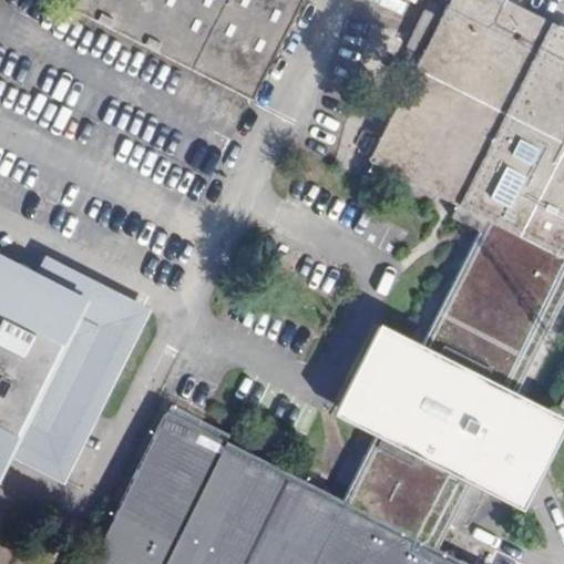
[(73,0),(69,8),(253,102),(305,0),(73,0)]
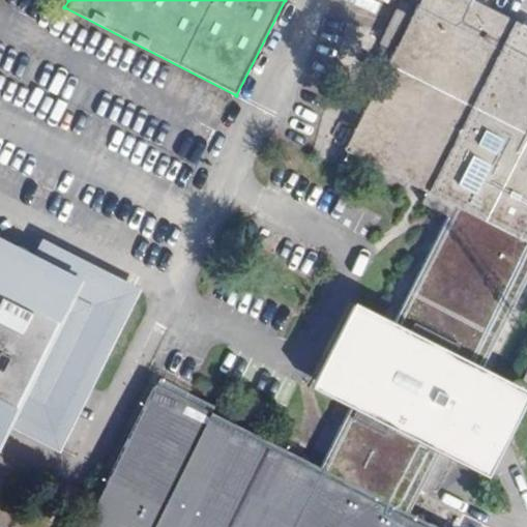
[(526,36),(456,0),(404,0),(403,2),(419,9),(346,150),(454,206),(526,243),(526,36)]
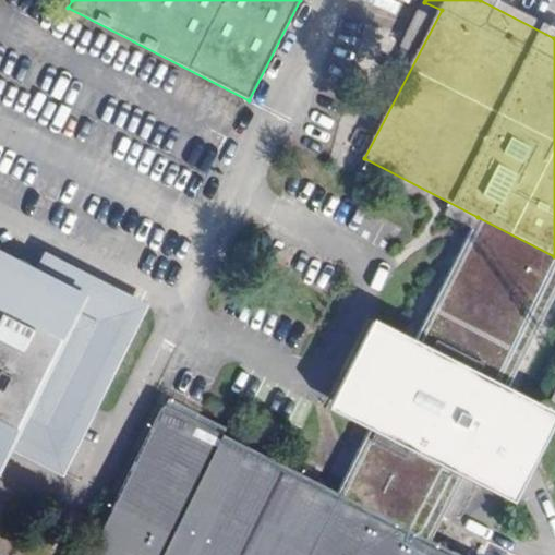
[(430,21),(417,14),(398,52),(410,59),(430,21)]
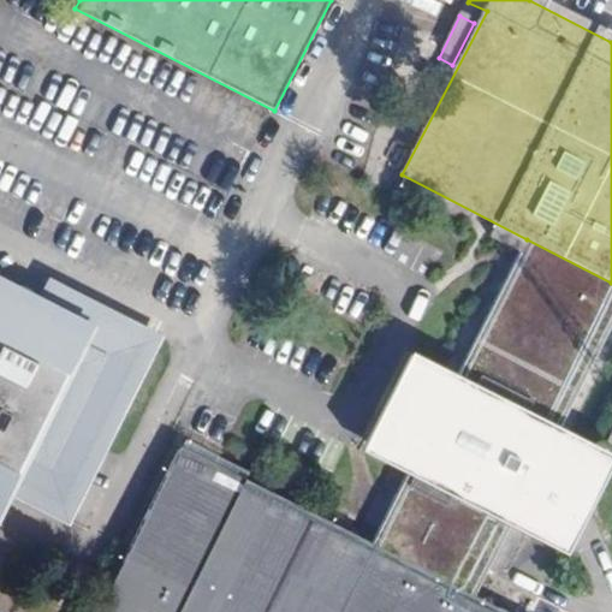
[(611,302),(611,283),(527,239),(518,255),(611,302)]
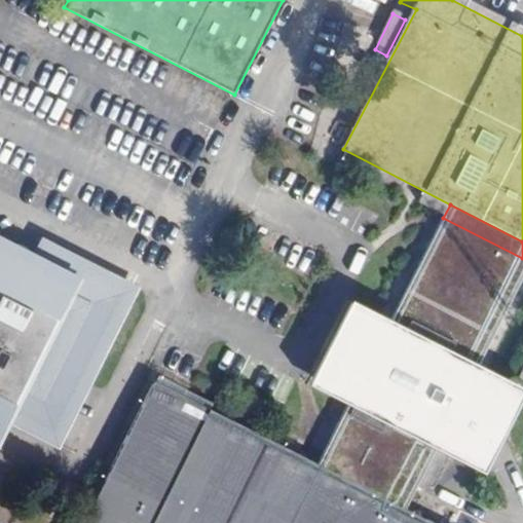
[(425,522),(395,508),(522,259),(522,258),(443,218),(314,468),(153,382),(78,522),(425,522)]
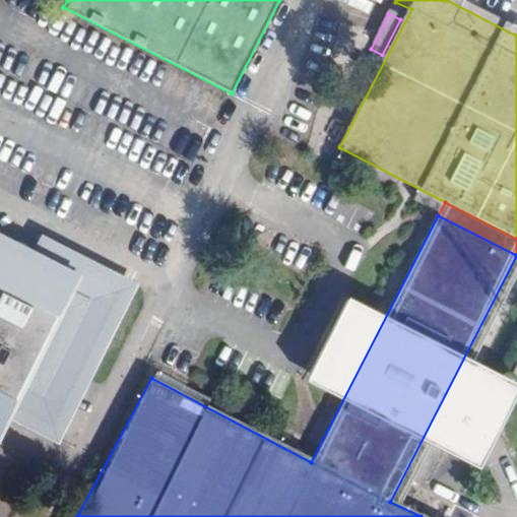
[(62,437),(144,279),(54,233),(49,242),(0,216),(0,433),(1,434),(12,411),(62,437)]
